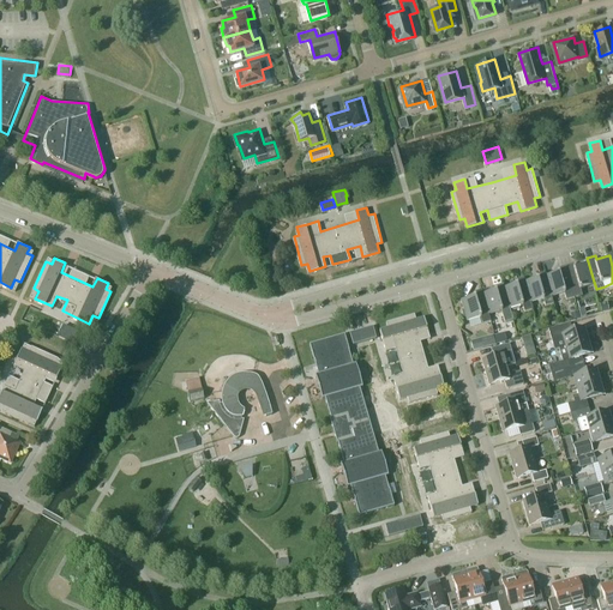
[(575,261),(566,264),(575,295),(583,293),(581,287),(594,282),(588,261),(575,265),(575,261)]
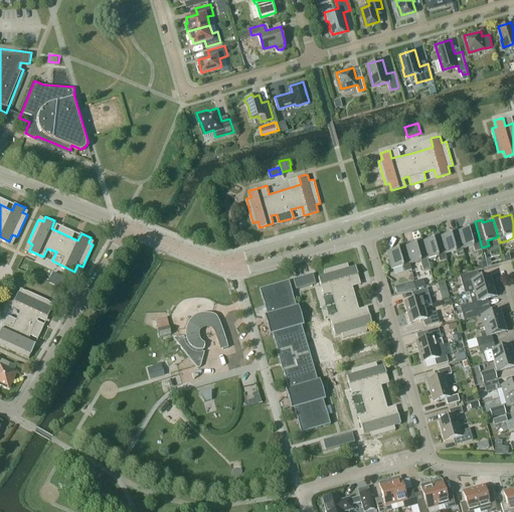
[(476,249),(482,247),(475,221),(468,223),(469,226),(459,229),(458,229),(463,246),(464,246),(474,243),(476,249)]
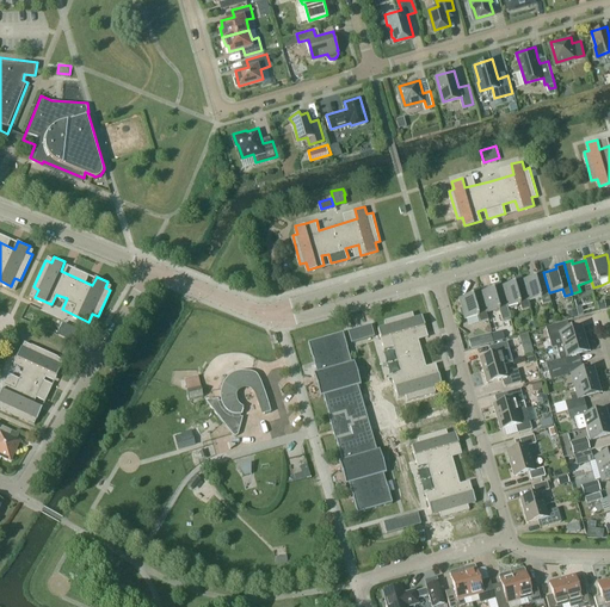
[(536,274),(523,278),(529,298),(542,295),(543,302),(552,299),(550,292),(549,292),(543,272),(544,272),(543,268),(535,271),(536,274)]
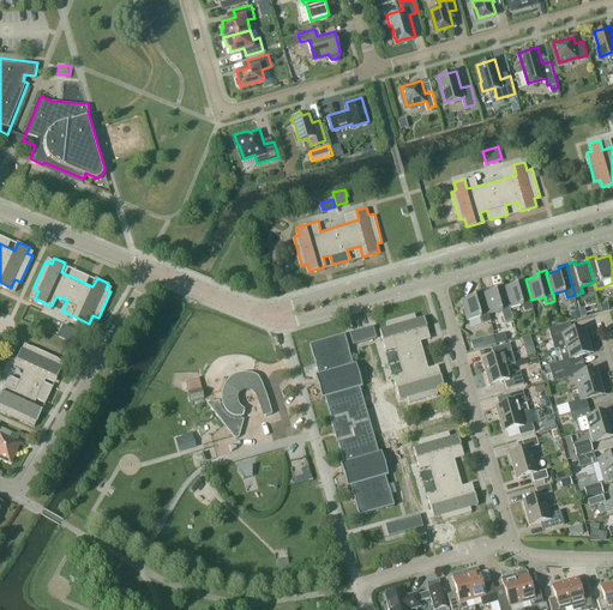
[(534,307),(532,300),(526,279),(524,276),(516,278),(517,282),(505,285),(504,285),(510,306),(511,306),(512,306),(515,308),(520,306),(521,303),(523,302),(526,309),(534,307)]
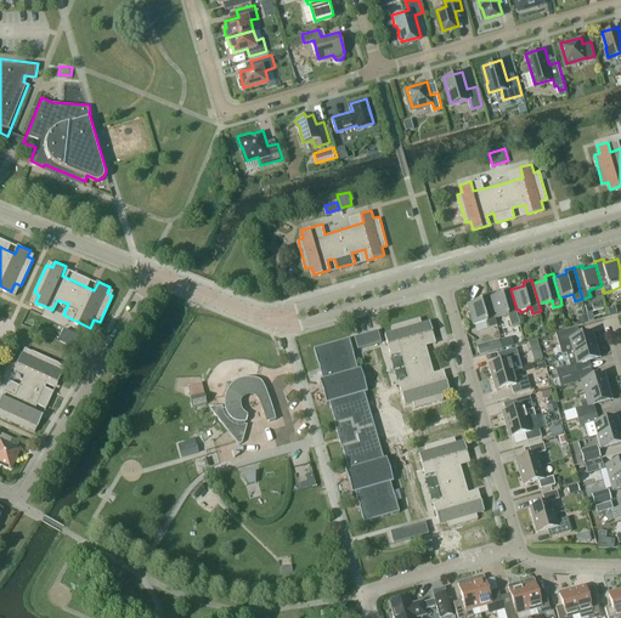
[(496,316),(509,312),(513,324),(520,322),(518,310),(517,310),(511,289),(512,289),(511,285),(502,288),(503,292),(490,295),(496,316)]
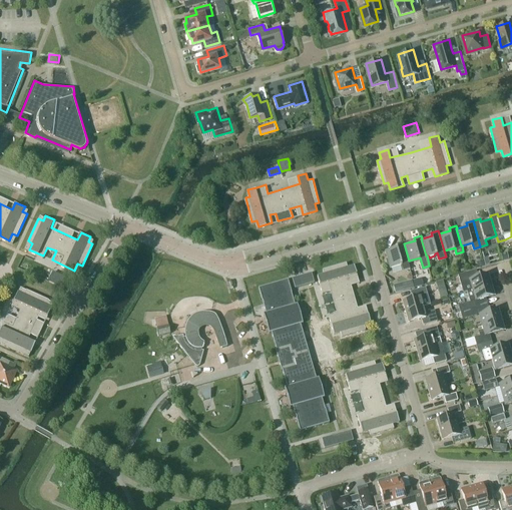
[(404,243),(403,240),(396,242),(397,245),(386,248),(389,258),(387,258),(388,263),(390,263),(391,267),(402,263),(404,269),(411,267),(409,261),(404,243)]
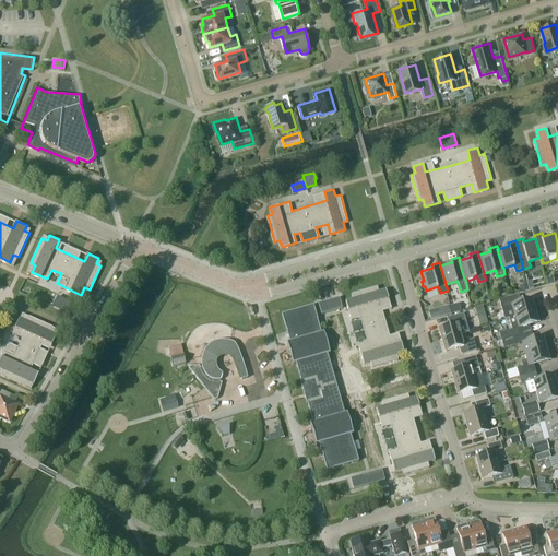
[(3,286),(16,293),(23,282),(10,275),(3,286)]
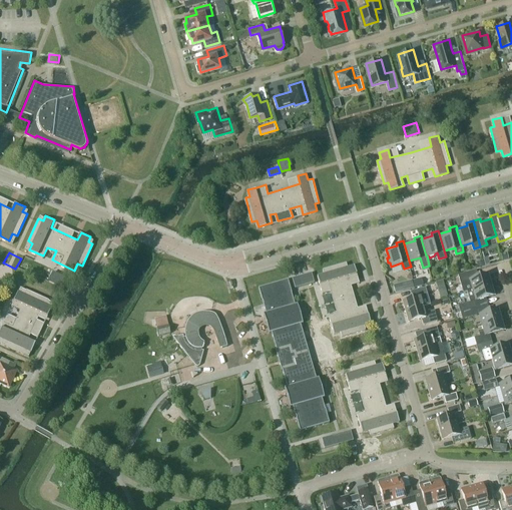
[(348,266),(347,261),(324,268),(325,272),(318,274),(321,283),(324,292),(332,290),(338,312),(330,315),(335,333),(342,331),(343,335),(366,328),(365,324),(372,322),(368,308),(360,311),(351,280),(359,277),(355,264),(348,266)]
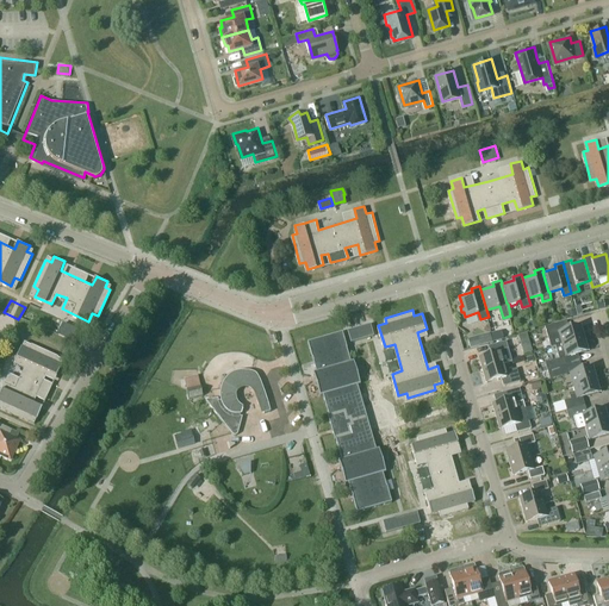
[(561,324),(561,320),(546,325),(548,335),(552,345),(557,344),(584,336),(580,323),(564,328),(561,324)]
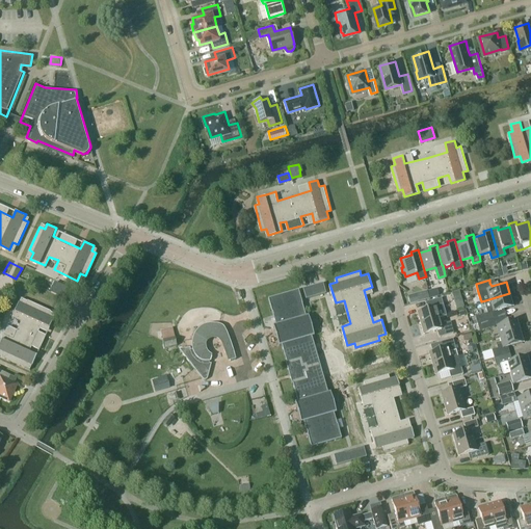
[(68,285),(57,281),(55,285),(54,285),(51,289),(62,295),(68,285)]
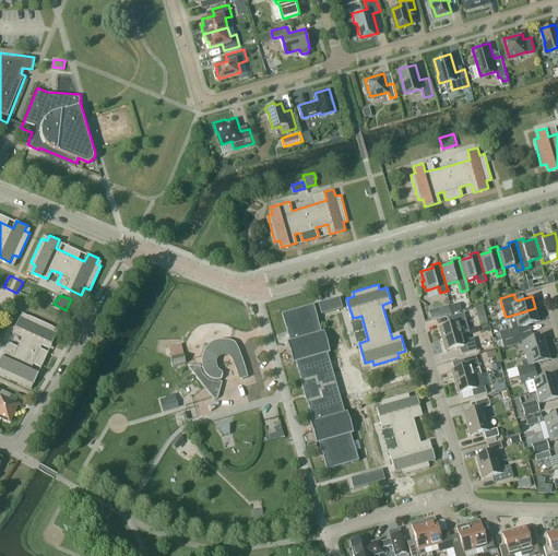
[(324,299),(319,300),(322,311),(344,306),(341,295),(335,296),(335,297),(325,300),(324,299)]
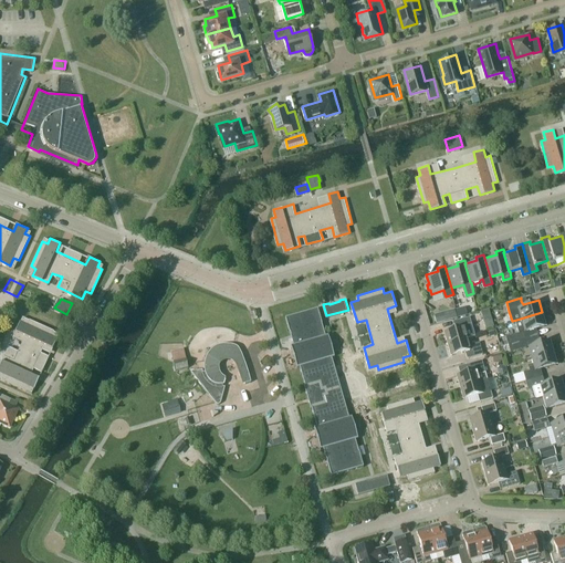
[(459,315),(468,313),(466,304),(457,306),(459,315)]
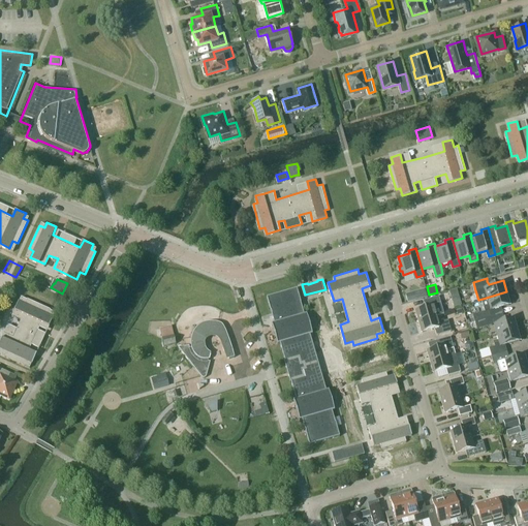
[(303,304),(298,286),(268,295),(272,309),(273,311),(272,311),(275,320),(273,321),(278,342),(281,341),(286,359),(285,359),(291,379),(297,397),(294,397),(301,418),(303,418),(306,427),(307,429),(306,429),(310,442),(340,434),(336,416),(335,416),(333,408),(336,408),(330,388),(327,388),(311,332),(313,332),(308,311),(305,312),(303,304)]
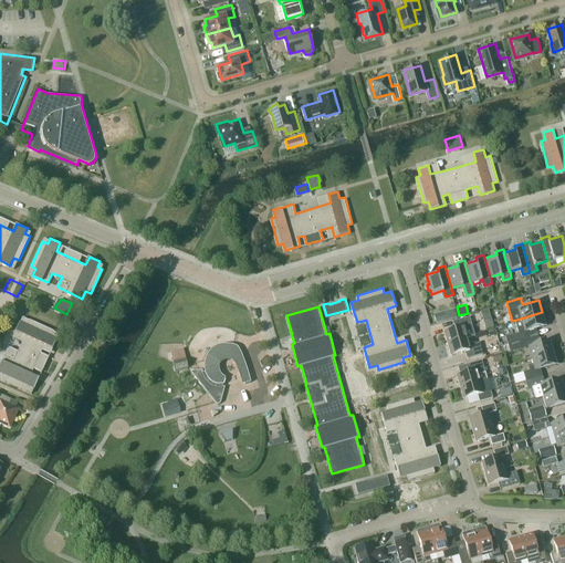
[(458,315),(456,306),(443,310),(446,319),(458,315)]
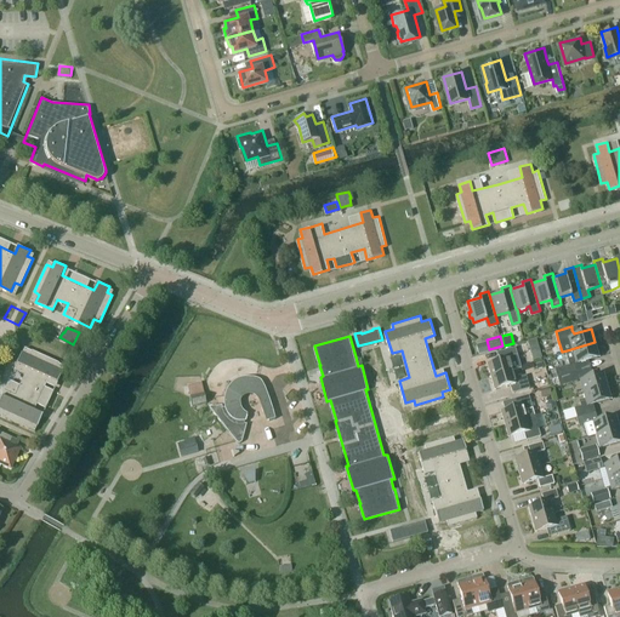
[(535,358),(544,355),(538,336),(529,338),(535,358)]
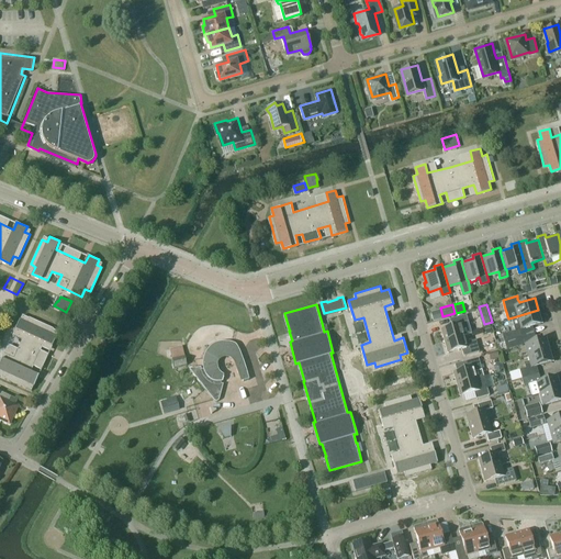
[(538,310),(513,317),(515,326),(522,325),(523,327),(541,322),(538,310)]
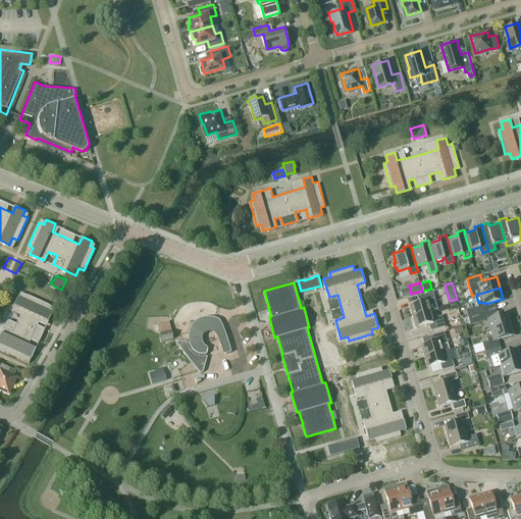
[(410,304),(414,315),(432,310),(432,309),(438,307),(434,290),(422,294),(423,300),(410,304)]
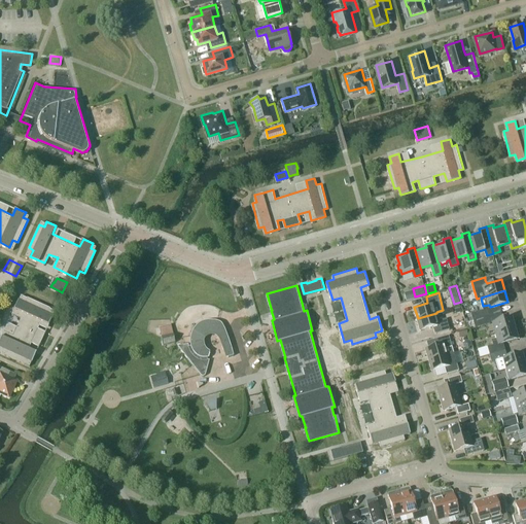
[(49,306),(27,295),(25,301),(20,298),(14,307),(12,312),(21,315),(12,333),(5,328),(0,339),(0,345),(3,347),(1,351),(24,361),(26,357),(33,360),(39,346),(30,342),(38,324),(47,328),(54,314),(47,311),(49,306)]
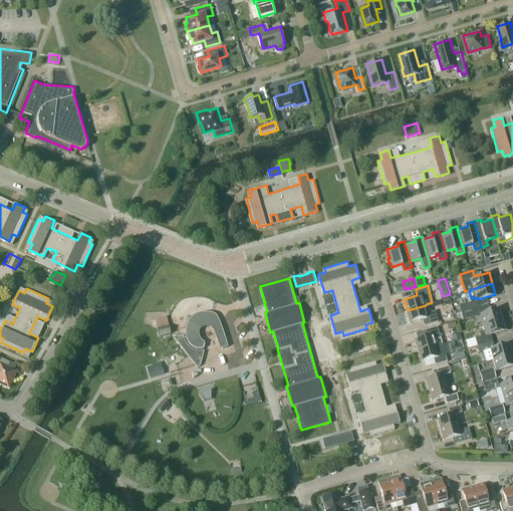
[(476,299),(463,303),(465,310),(478,306),(476,299)]
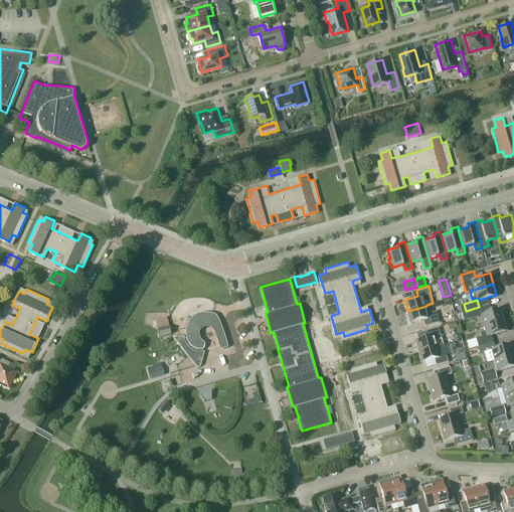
[(424,318),(425,324),(441,320),(438,309),(429,312),(426,306),(408,311),(411,322),(424,318)]
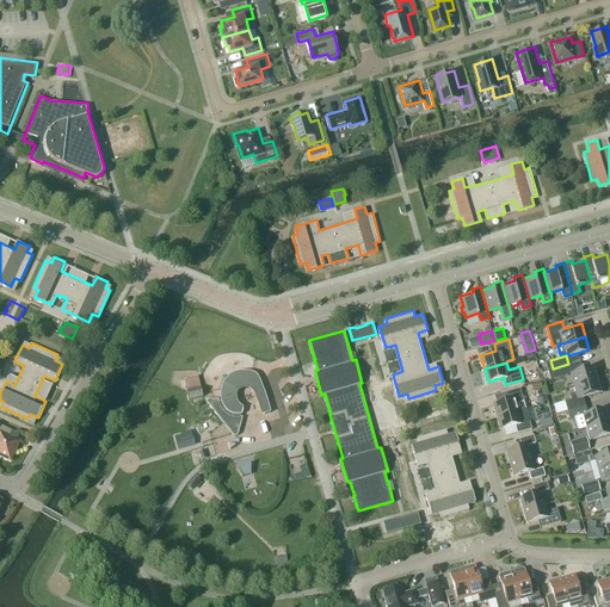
[(571,372),(568,364),(553,369),(555,377),(571,372)]
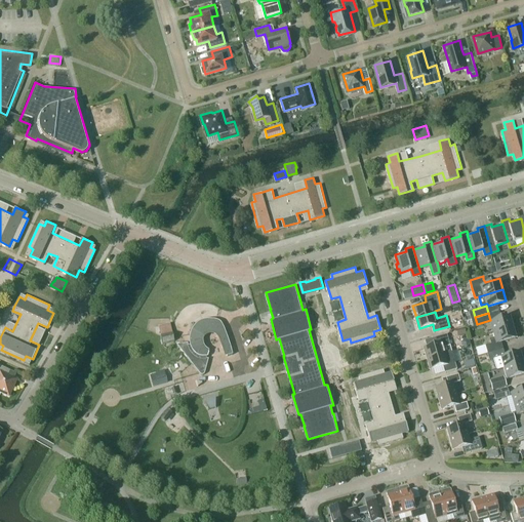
[(495,330),(513,325),(510,314),(491,319),(495,330)]
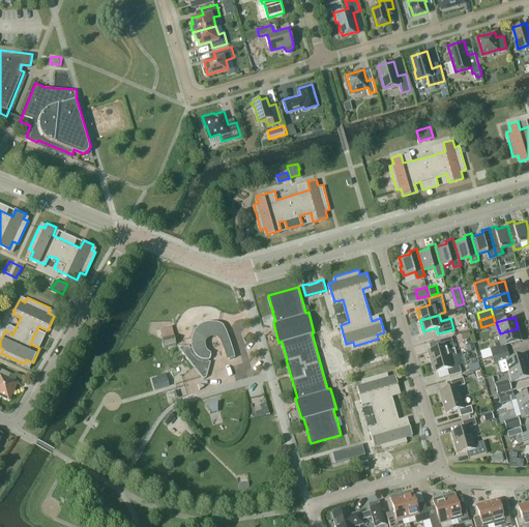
[(206,320),(204,321),(201,323),(199,324),(197,326),(196,329),(195,330),(194,333),(193,339),(193,342),(193,345),(193,346),(190,346),(190,344),(179,345),(203,376),(204,376),(205,376),(206,376),(207,375),(208,374),(211,359),(209,359),(209,357),(210,357),(211,353),(208,352),(206,350),(205,347),(204,344),(204,341),(205,338),(207,335),(209,334),(211,333),(213,332),(215,332),(218,333),(221,334),(222,337),(224,339),(225,341),(227,348),(230,357),(236,355),(233,344),(229,333),(223,322),(219,321),(216,320),(213,320),(210,320),(206,320)]
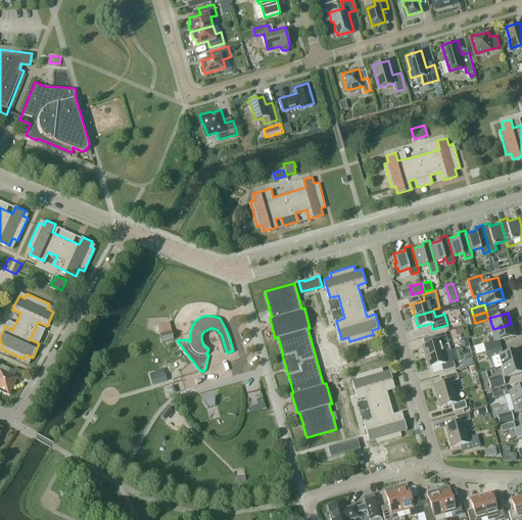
[(457,333),(466,330),(464,324),(456,327),(457,333)]
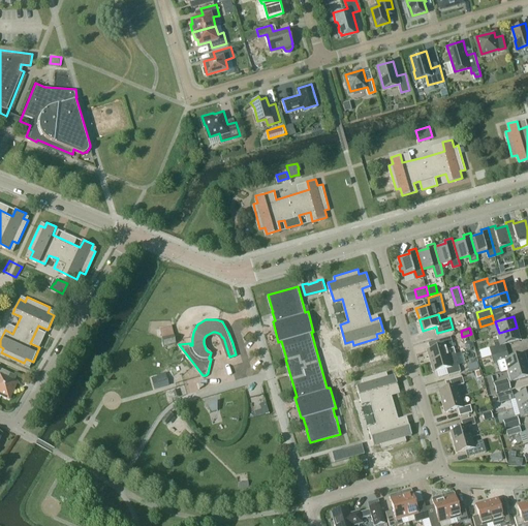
[(520,338),(517,328),(499,333),(500,338),(494,339),(496,344),(490,346),(492,354),(507,349),(505,342),(520,338)]
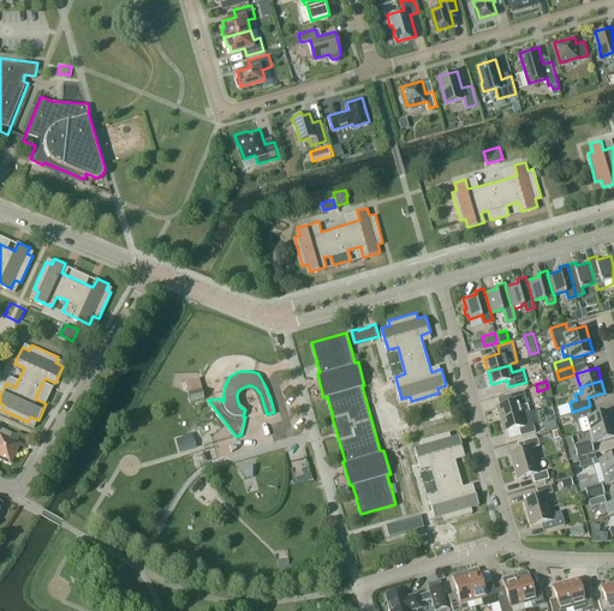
[(204,397),(203,387),(190,390),(191,400),(204,397)]
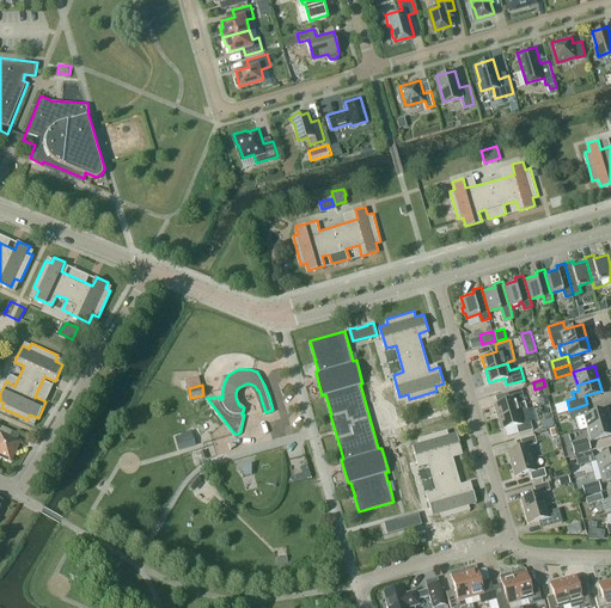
[(527,406),(523,387),(508,391),(511,398),(495,403),(499,416),(520,410),(520,409),(527,406)]
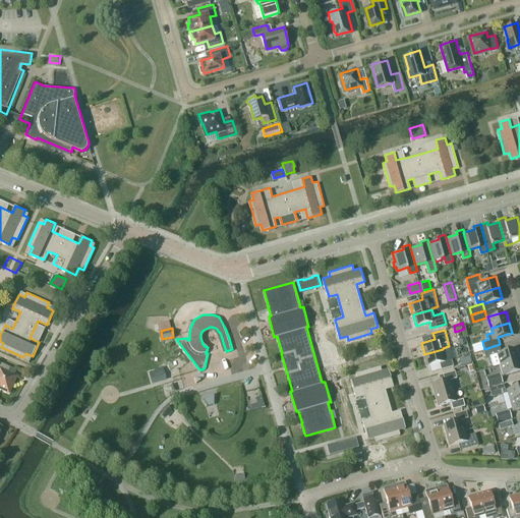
[(467,339),(466,335),(462,334),(459,337),(460,341),(464,342),(467,339)]
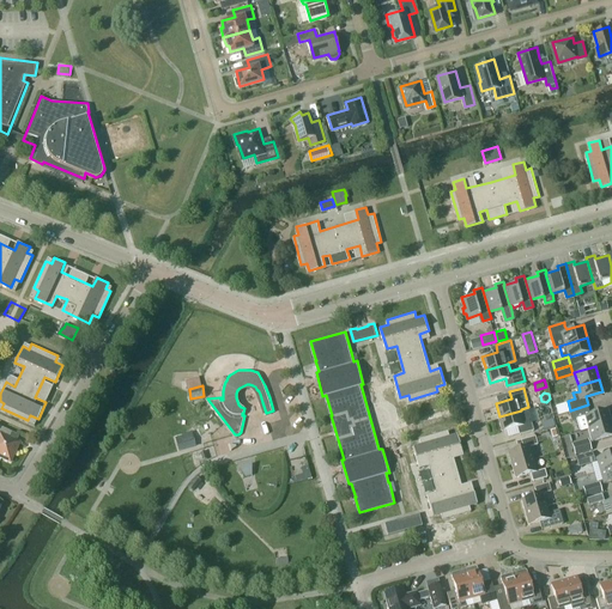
[(591,413),(588,405),(570,410),(573,418),(577,416),(580,422),(588,420),(591,427),(611,421),(607,408),(591,413)]
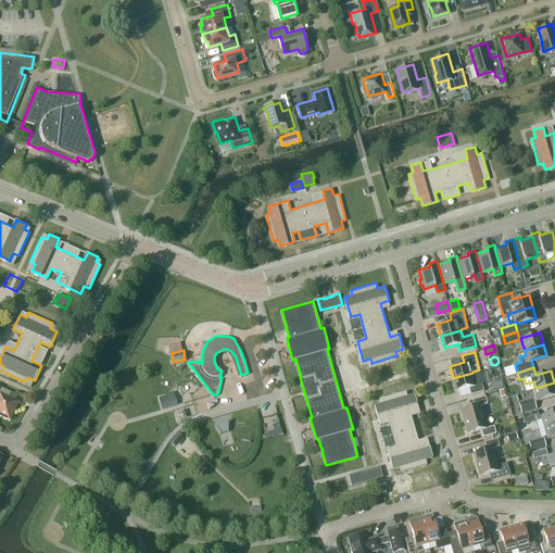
[(484,389),(479,369),(472,372),(472,373),(453,378),(456,390),(470,386),(472,392),(484,389)]
